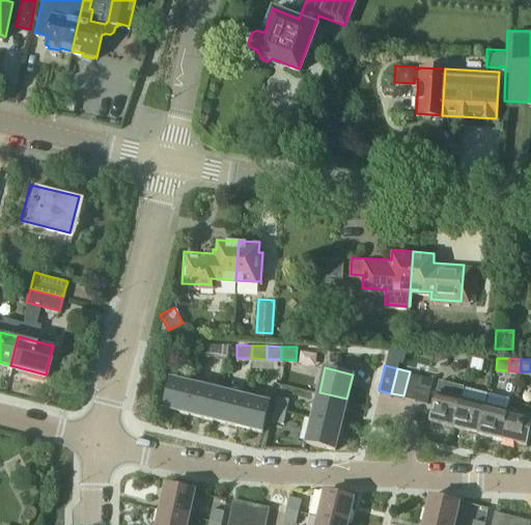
[(420,374),(410,371),(403,395),(414,398),(420,374)]
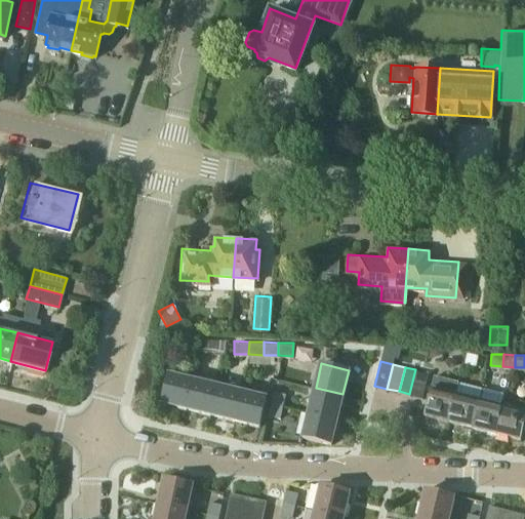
[(428,372),(415,369),(409,394),(422,397),(428,372)]
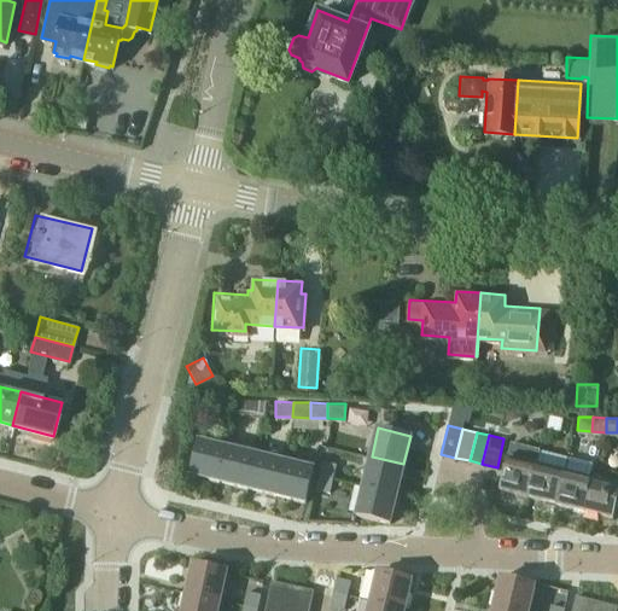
[(228,446),(199,438),(191,471),(220,478),(228,446)]
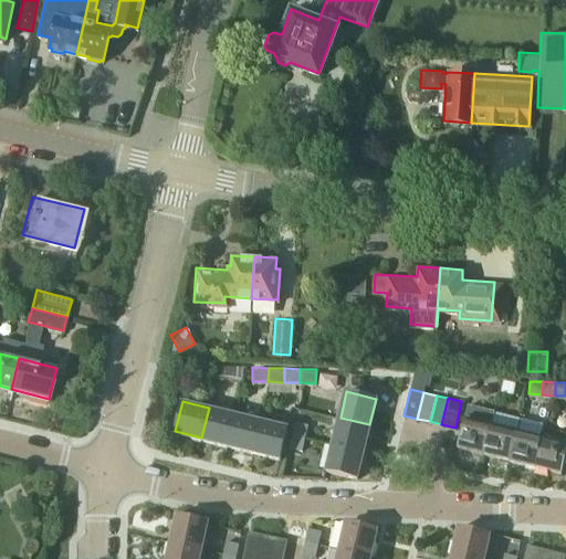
[(310,409),(296,405),(293,423),(305,425),(310,409)]
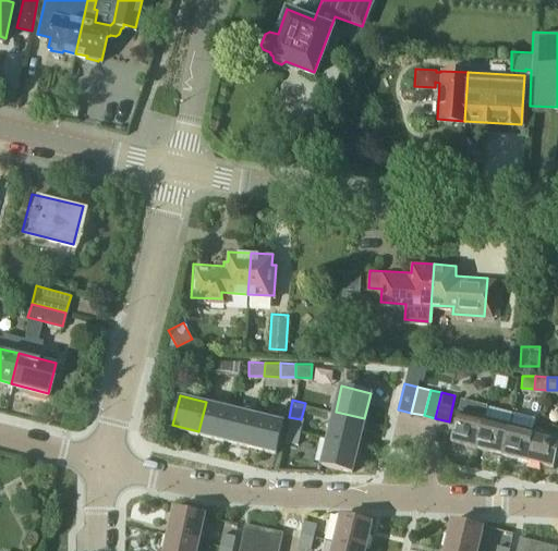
[(232,408),(206,402),(198,431),(225,438),(232,408)]
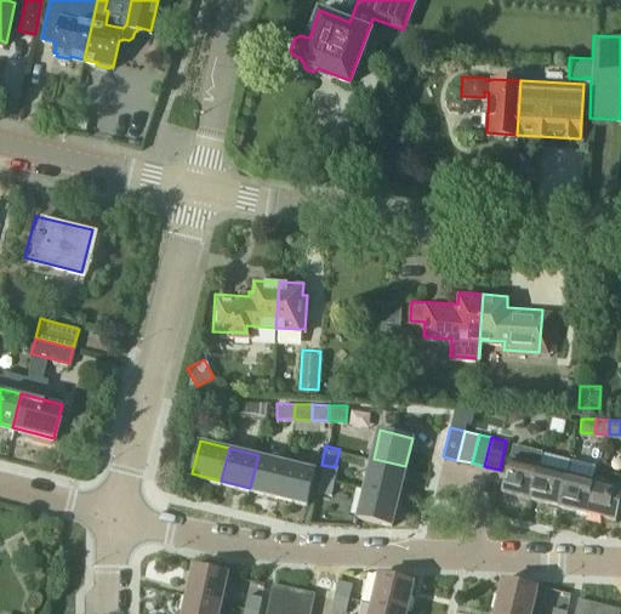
[(286,462),(258,455),(250,488),(278,495),(286,462)]
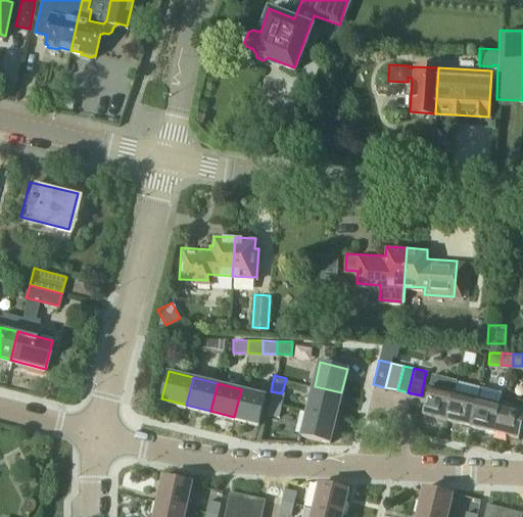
[(454,391),(429,385),(422,413),(446,419),(454,391)]
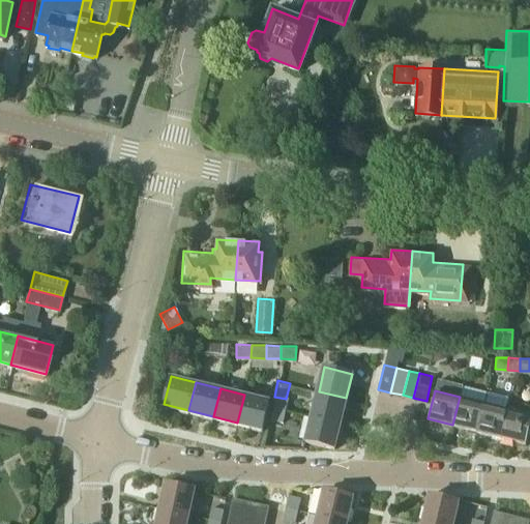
[(346,398),(319,391),(313,415),(341,421),(346,398)]
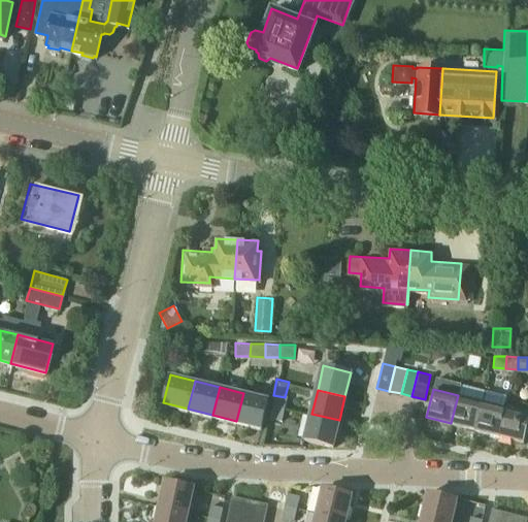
[(268,399),(243,393),(236,421),(261,427),(268,399)]
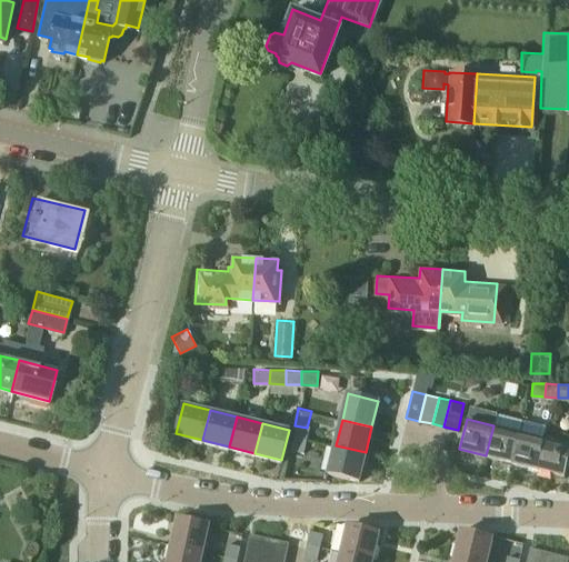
[(307,428),(295,425),(290,442),(302,445),(307,428)]
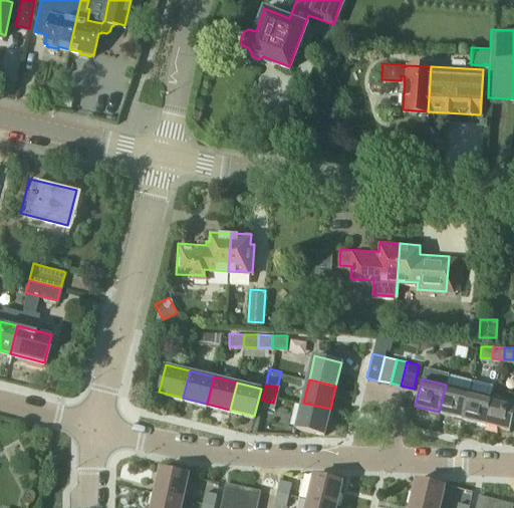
[(470,390),(446,385),(439,412),(463,418),(470,390)]
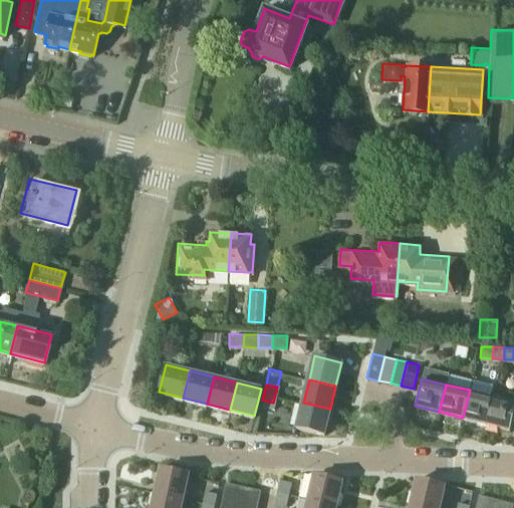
[(495,387),(493,386),(491,396),(470,390),(463,418),(486,423),(495,387)]
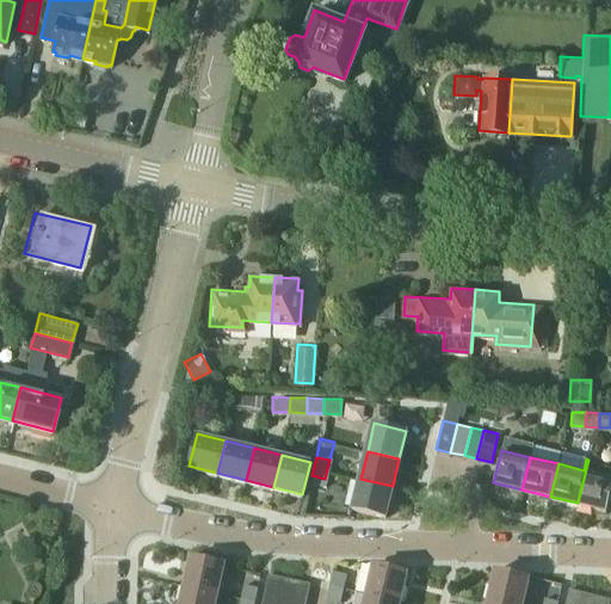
[(610,464),(588,460),(578,503),(606,510),(610,492),(610,464)]
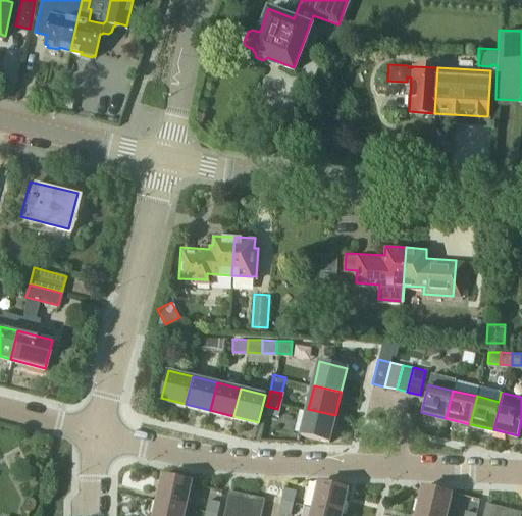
[(277,409),(266,406),(262,422),(274,425),(277,409)]
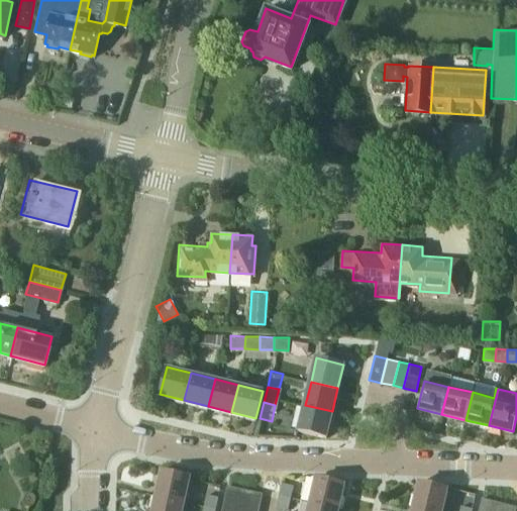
[(332,411),(305,405),(300,428),(326,434),(332,411)]
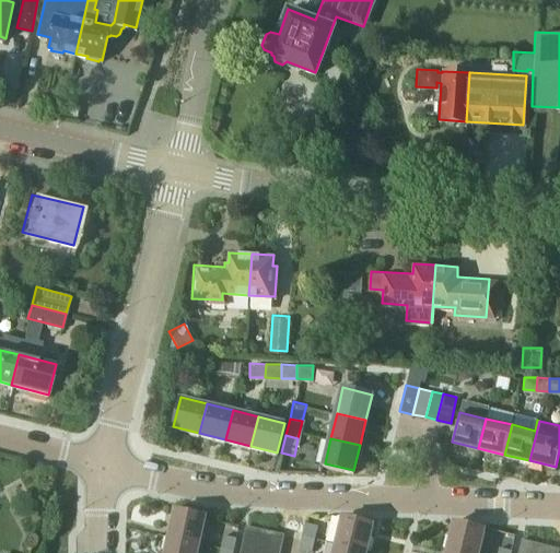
[(206,516),(175,509),(170,534),(200,542),(206,516)]
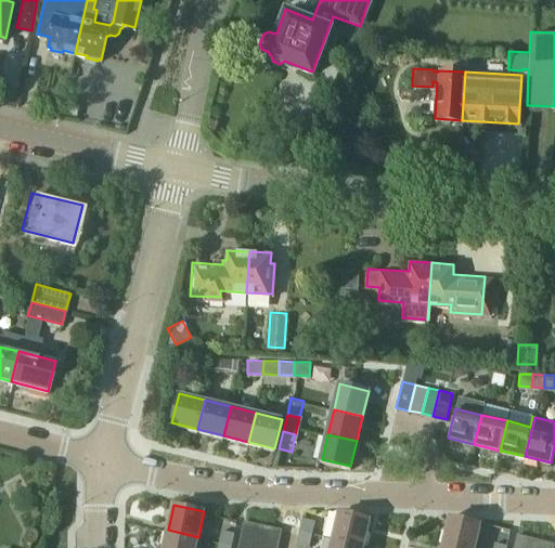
[(370,518),(339,510),(334,536),(363,544),(370,518)]
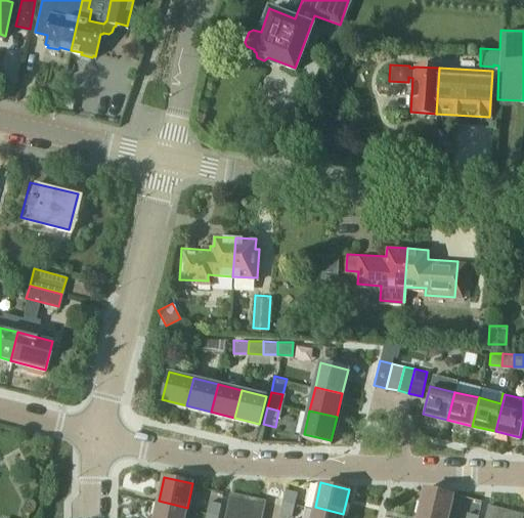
[(296,490),(286,487),(282,500),(294,502),(296,490)]
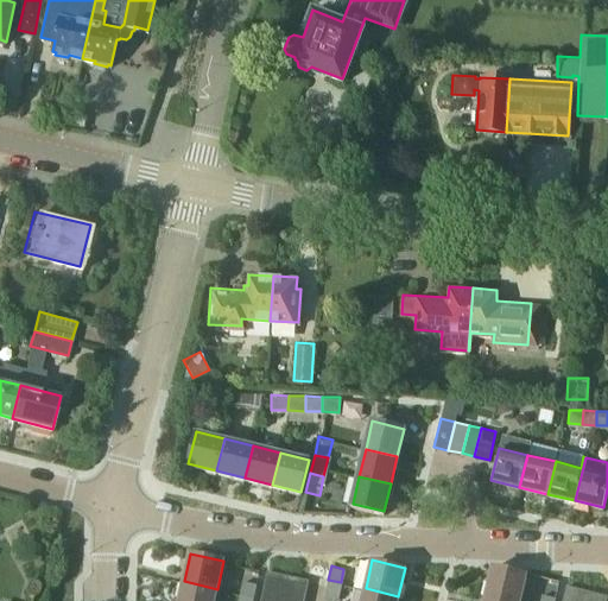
[(519,600),(526,574),(494,565),(487,594),(515,600),(519,600)]
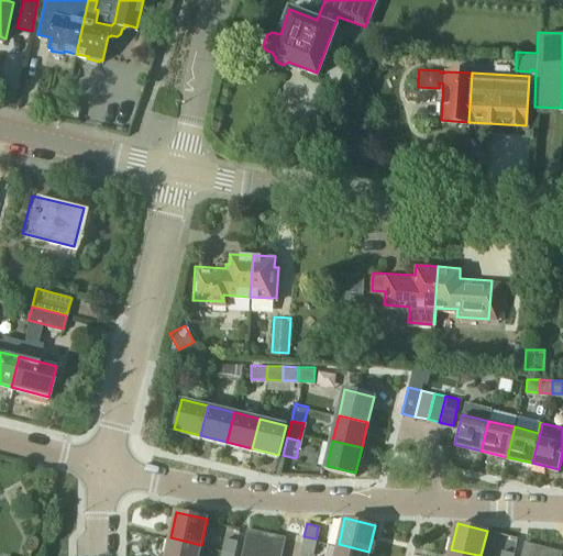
[(254,555),(262,530),(249,527),(241,555),(254,555)]
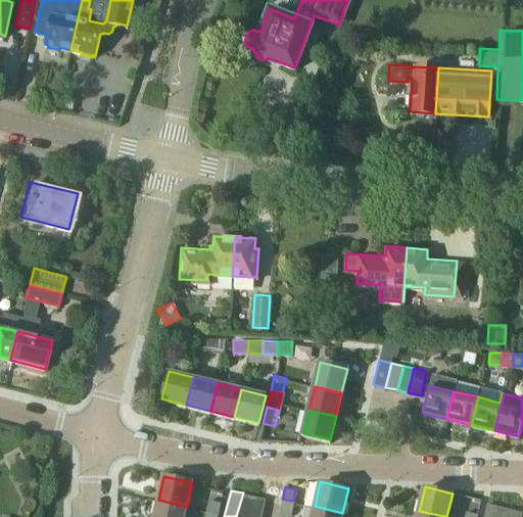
[(248,516),(254,496),(243,492),(236,516),(248,516)]
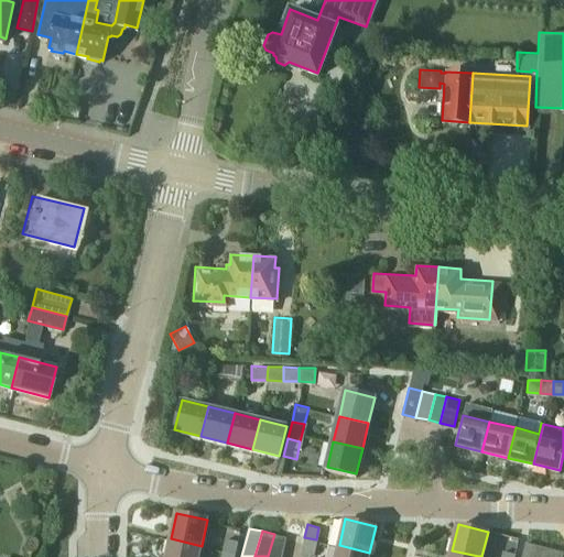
[(282,556),(288,537),(274,534),(268,556),(282,556)]
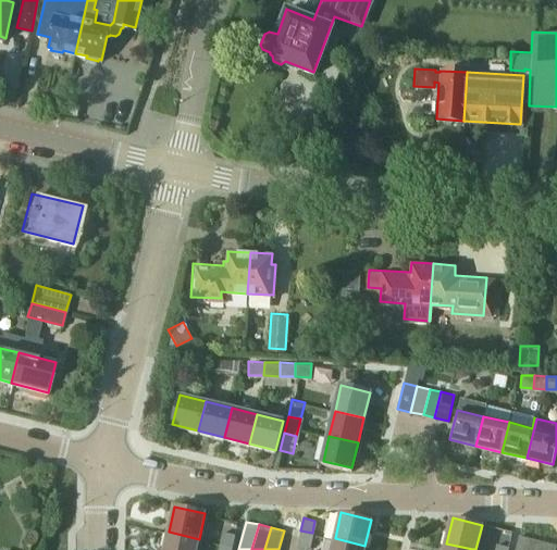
[(232,546),(235,533),(221,529),(219,542),(232,546)]
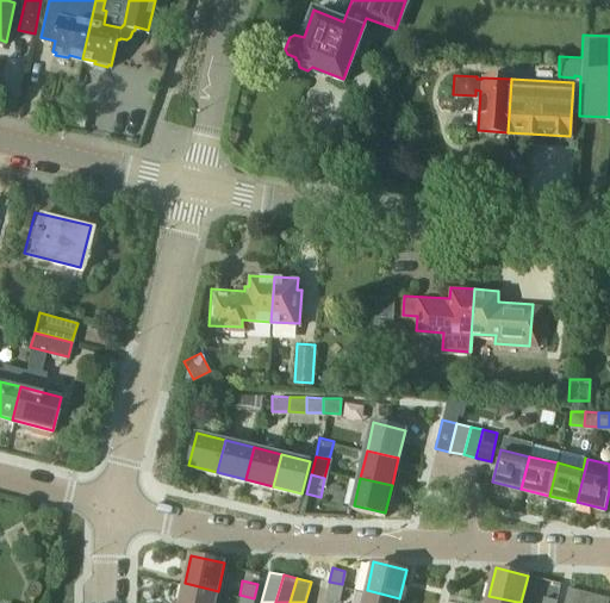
[(342,584),(329,582),(325,596),(338,598),(342,584)]
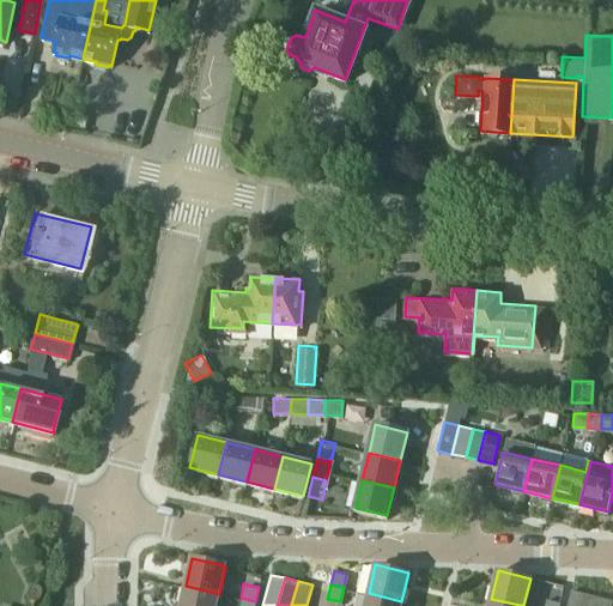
[(216,605),(219,594),(186,586),(181,605),(216,605)]
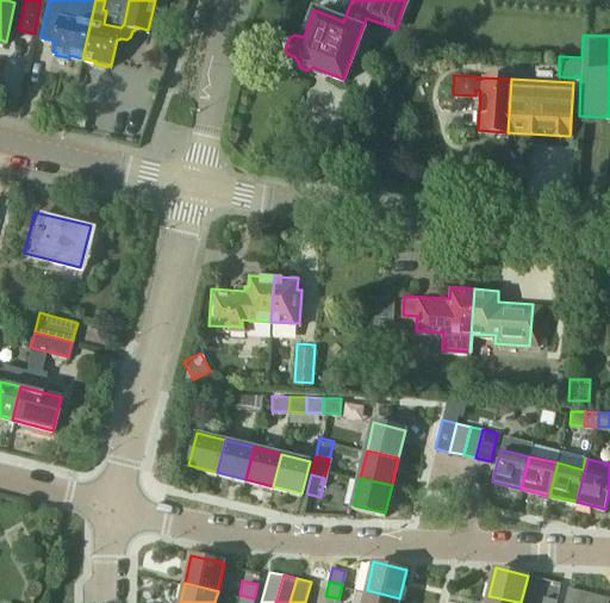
[(579,602),(584,589),(568,585),(564,602),(579,602)]
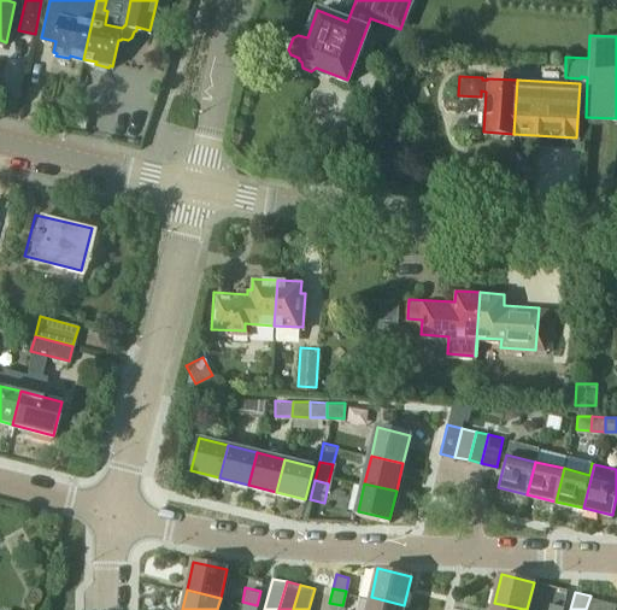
[(600,609),(604,599),(591,596),(586,609),(600,609)]
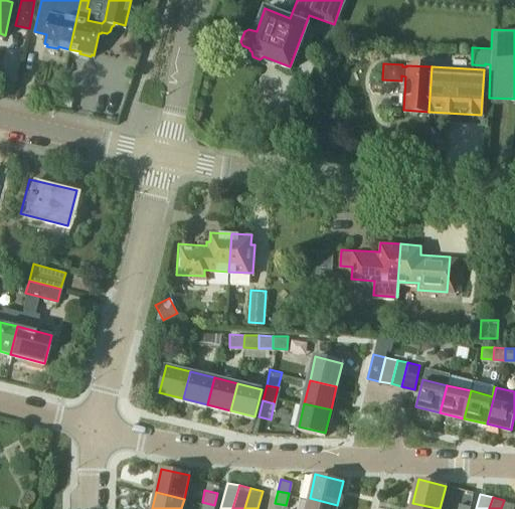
[(336,508),(337,505),(310,498),(307,508),(336,508)]
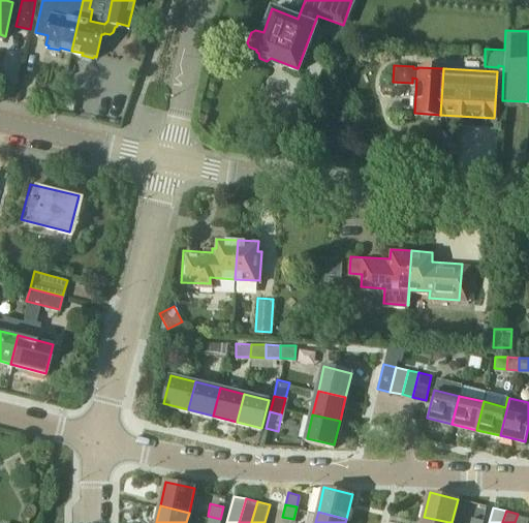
[(528,516),(518,514),(515,522),(526,522),(528,518),(528,516)]
